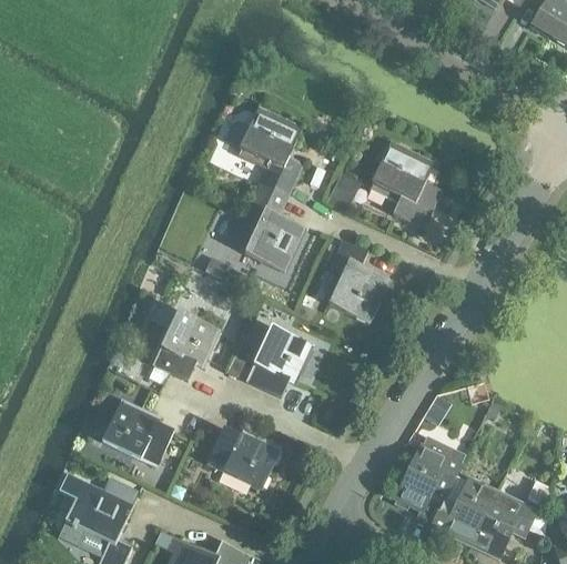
[(542,6),(530,24),(566,47),(566,44),(566,0),(534,0),(542,6)]
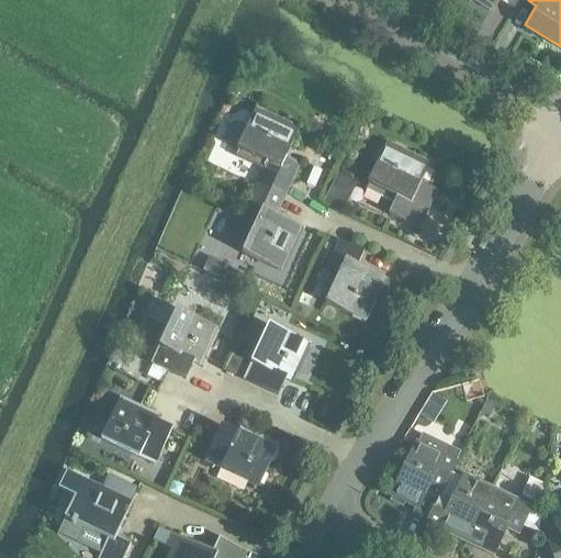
[(262,166),(256,180),(284,193),(299,162),(284,155),(298,126),(254,107),(245,125),(231,119),(221,141),(238,147),(235,153),(262,166)]
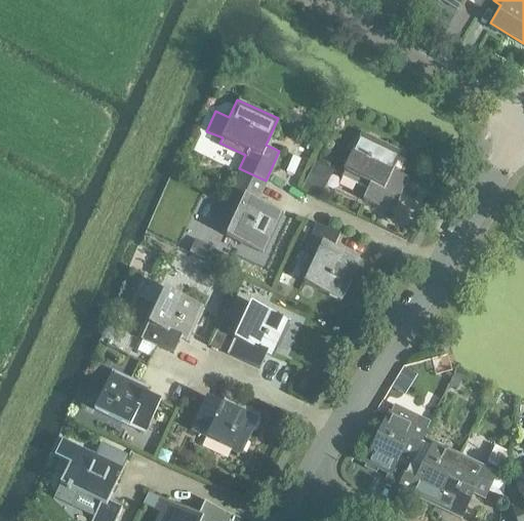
[(361,197),(390,210),(403,183),(388,175),(400,150),(359,130),(341,168),(345,169),(341,174),(366,186),(361,197)]
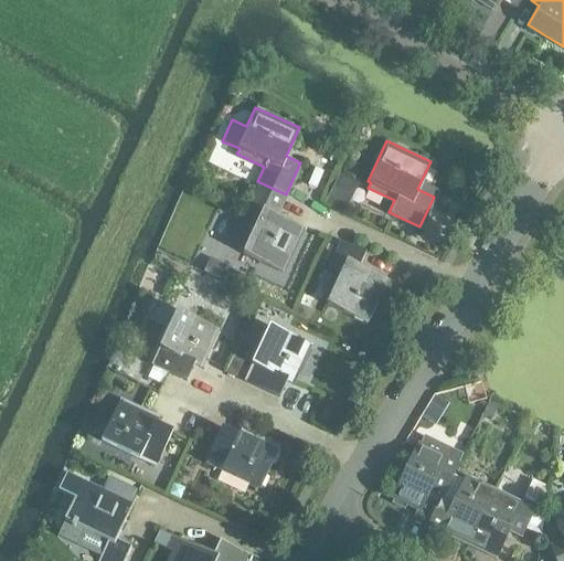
[(338,172),(325,200),(341,208),(354,180),(338,172)]
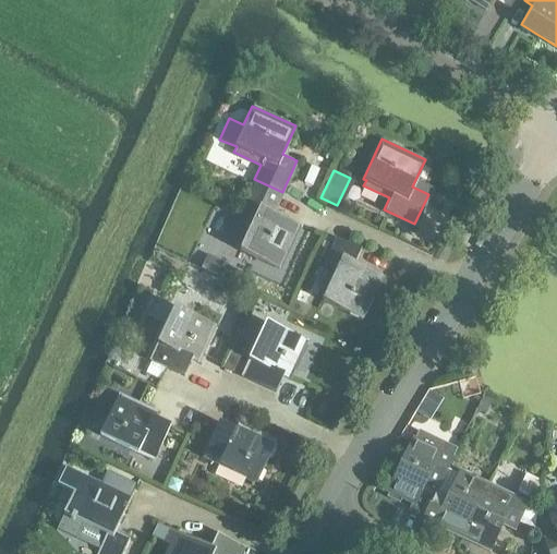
[(282,192),(254,179),(239,214),(246,217),(234,243),(240,247),(239,249),(279,267),(299,224),(273,212),(282,192)]
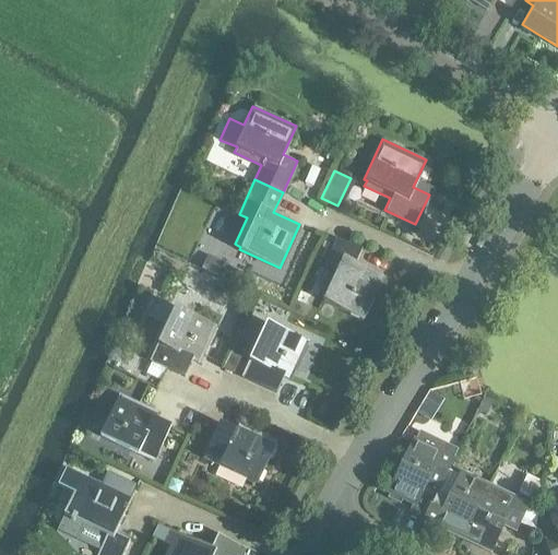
[(354,261),(360,247),(336,236),(323,263),(335,269),(322,299),(361,318),(381,274),(354,261)]
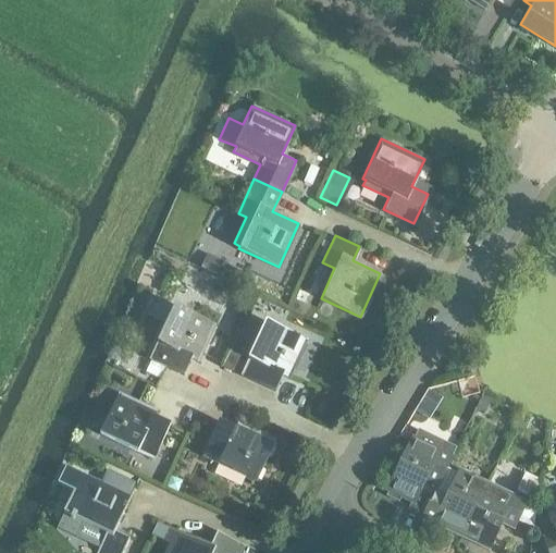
[(206,253),(200,266),(215,272),(221,259),(206,253)]
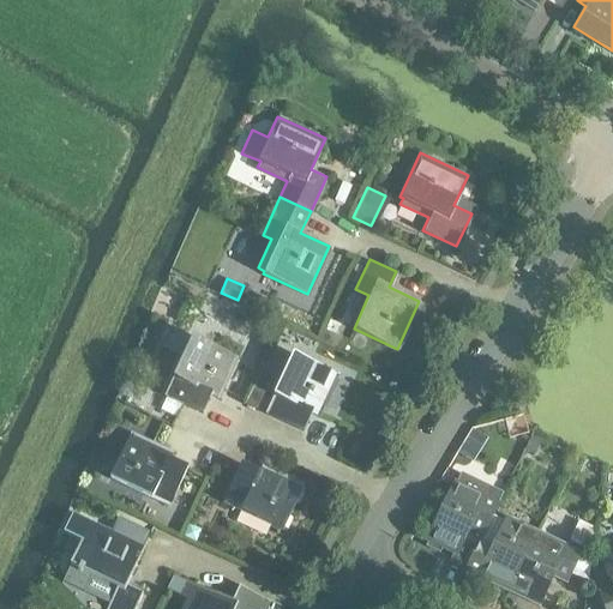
[(164,393),(173,397),(168,408),(184,415),(188,405),(202,411),(210,392),(206,390),(210,381),(222,387),(238,356),(192,335),(164,393)]
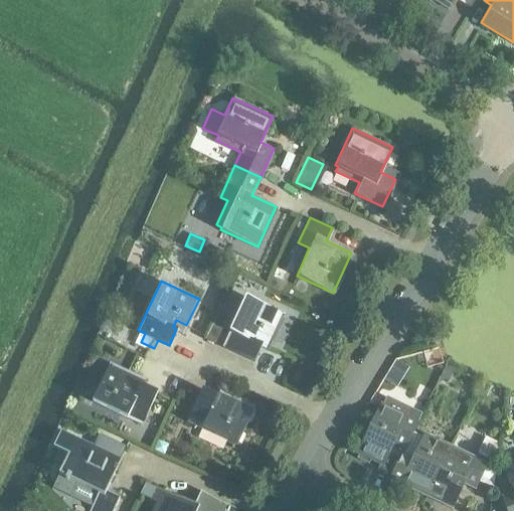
[(221,345),(253,360),(261,344),(257,342),(261,335),(271,340),(283,314),(244,296),(221,345)]
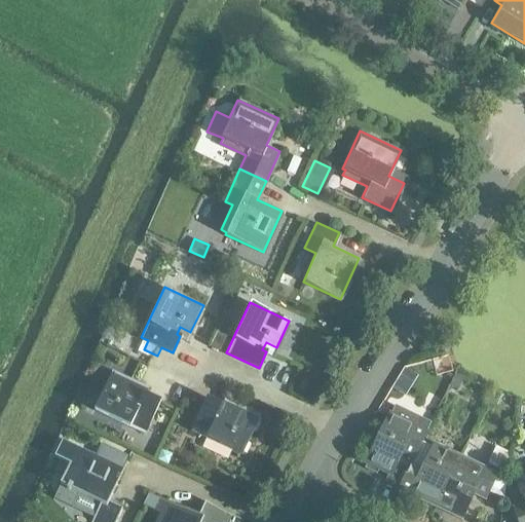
[(211,343),(218,346),(222,338),(214,335),(211,343)]
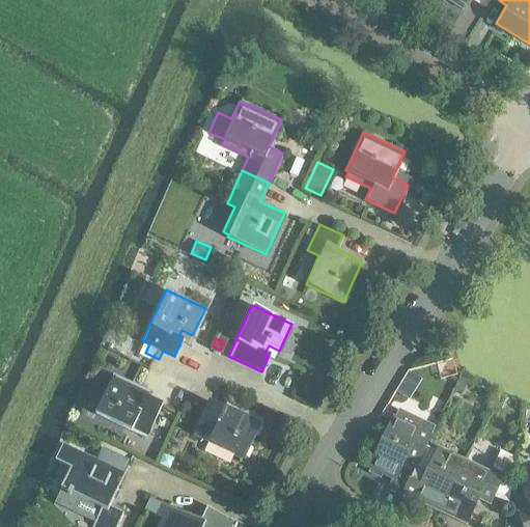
[(140,385),(139,385),(113,372),(94,412),(145,436),(161,404),(144,395),(142,399),(135,396),(140,385)]
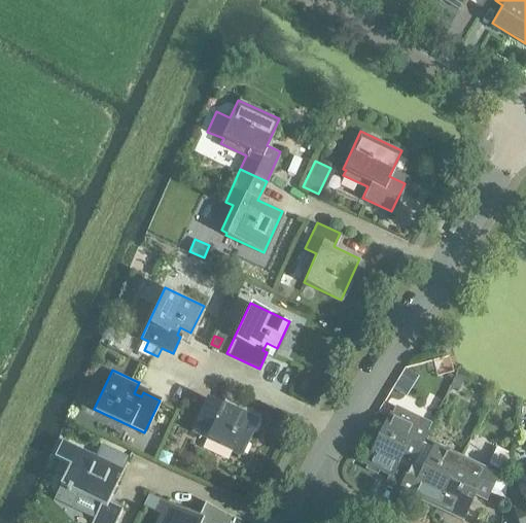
[(455,373),(450,383),(457,387),(462,377),(455,373)]
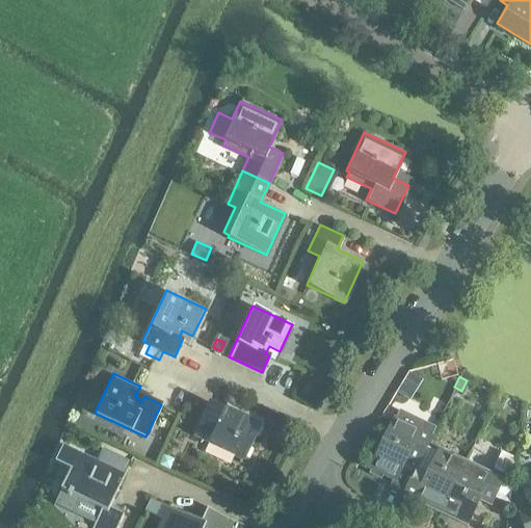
[(192,433),(243,457),(262,418),(235,405),(230,416),(222,413),(224,408),(208,401),(192,433)]
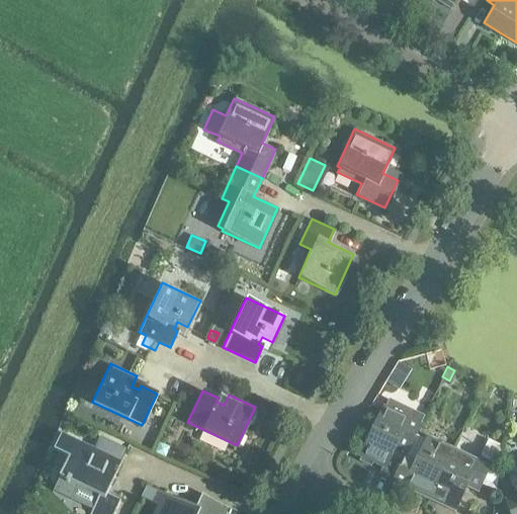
[(383,405),(381,405),(358,454),(359,455),(358,458),(368,464),(370,460),(383,466),(396,441),(407,446),(422,415),(388,398),(383,405)]
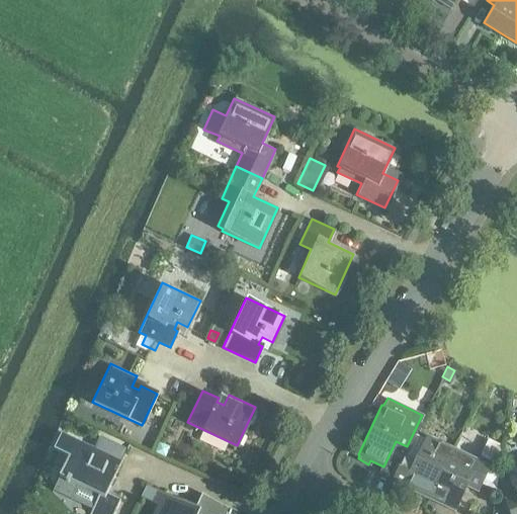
[(59,476),(53,489),(70,496),(82,502),(92,507),(88,513),(111,513),(119,499),(105,493),(120,460),(126,448),(99,435),(93,447),(75,439),(61,432),(54,447),(68,454),(58,476),(59,476)]
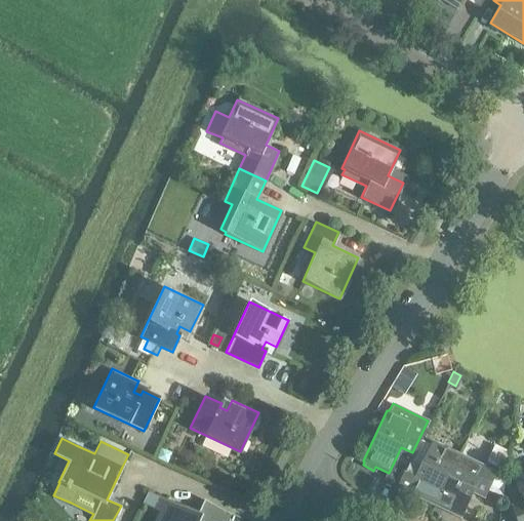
[(419,496),(433,504),(457,452),(432,440),(419,466),(408,461),(396,485),(408,491),(411,485),(422,490),(419,496)]
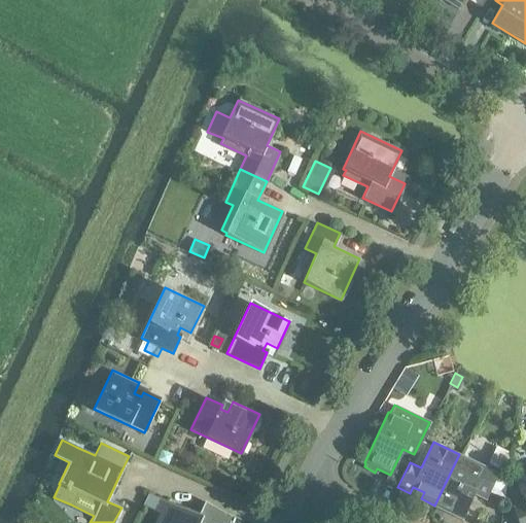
[(162,448),(156,457),(167,462),(169,456),(168,451),(162,448)]
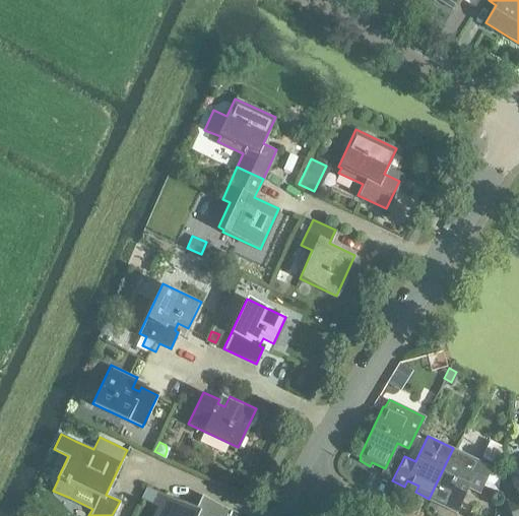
[(453,448),(429,499),(454,511),(466,486),(477,491),(490,466),(477,460),(474,466),(463,461),(466,455),(453,448)]
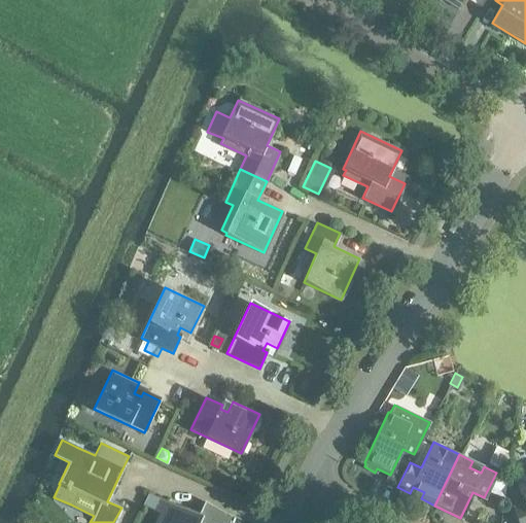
[(525,522),(525,471),(515,476),(524,502),(512,507),(518,522),(525,522)]
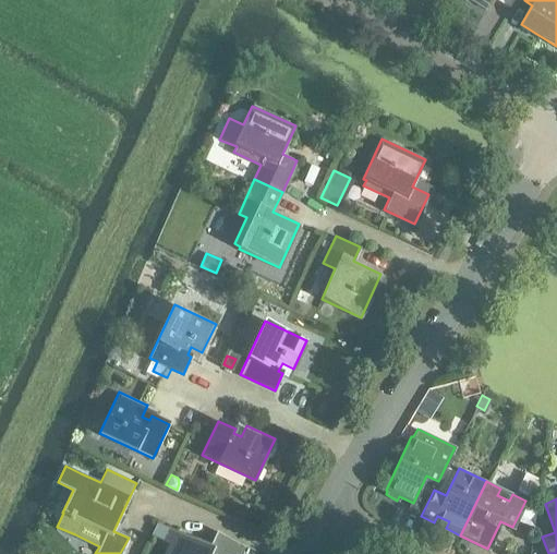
[(157,520),(152,532),(164,538),(162,539),(169,542),(162,553),(240,553),(245,544),(217,530),(209,545),(174,529),(157,520)]
